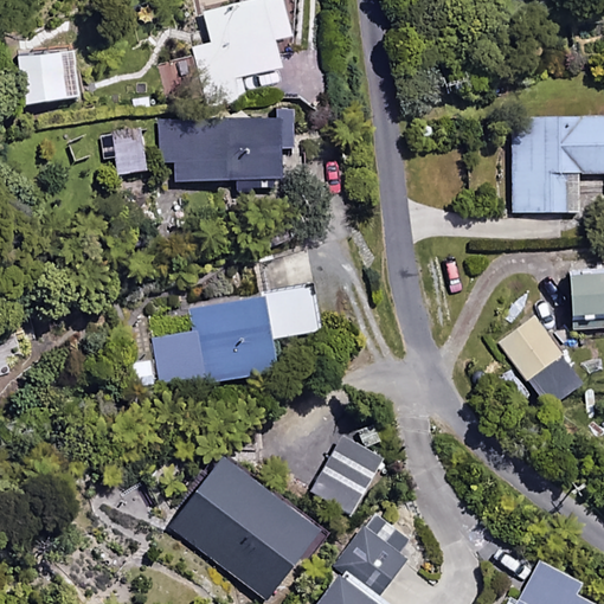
[(210,43),(192,49),(206,92),(224,87),(230,103),(249,96),(243,81),(284,66),(274,38),(290,32),(278,0),(242,0),(200,14),(210,43)]
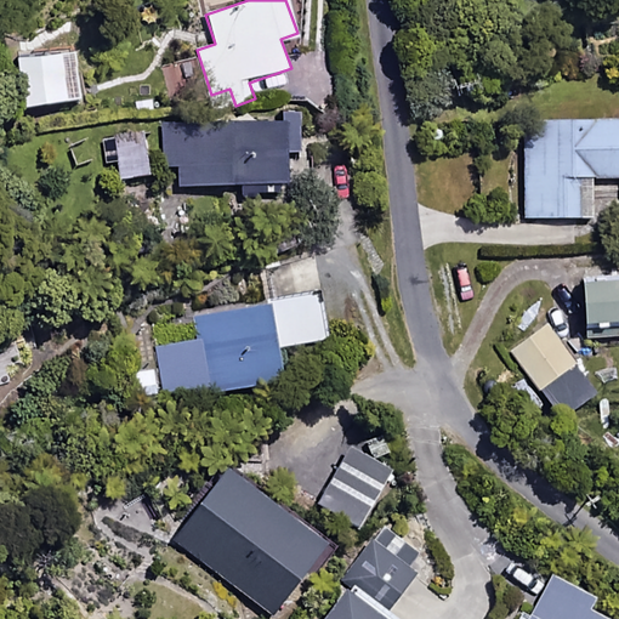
[(618,119),(535,121),(537,155),(526,155),(526,217),(592,217),(591,177),(618,177),(618,119)]
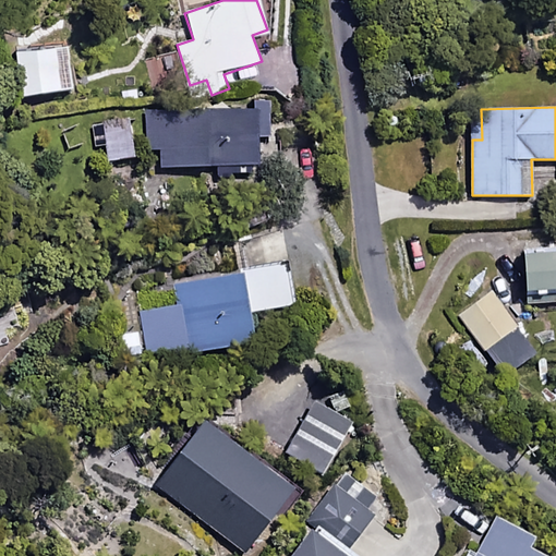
[(170,146),(160,146),(161,168),(221,165),(221,169),(257,168),(256,136),(269,136),(268,108),(168,113),(170,146)]
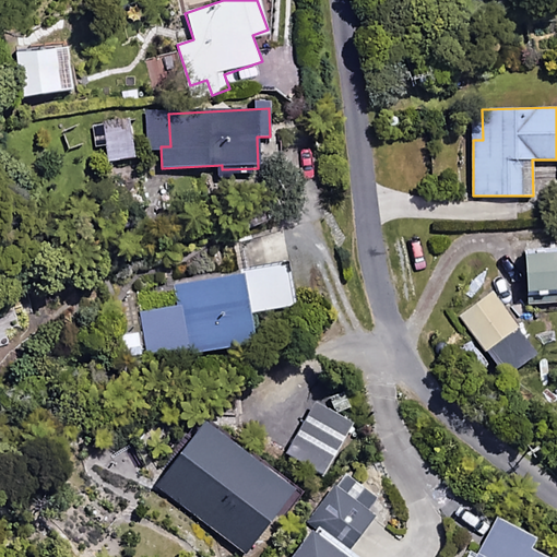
[(133,155),(128,119),(92,125),(97,160),(133,155)]
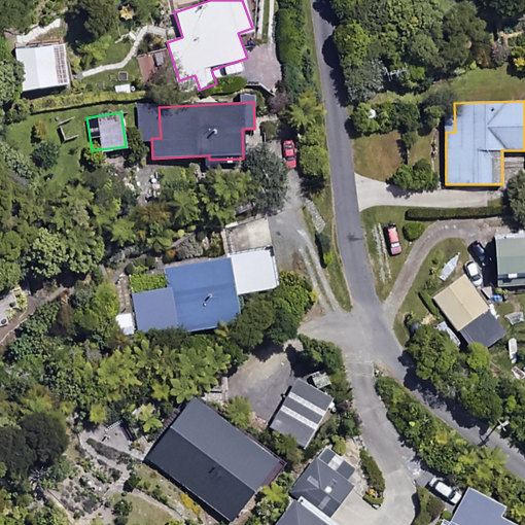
[(524,234),(490,237),(493,287),(524,285),(524,234)]
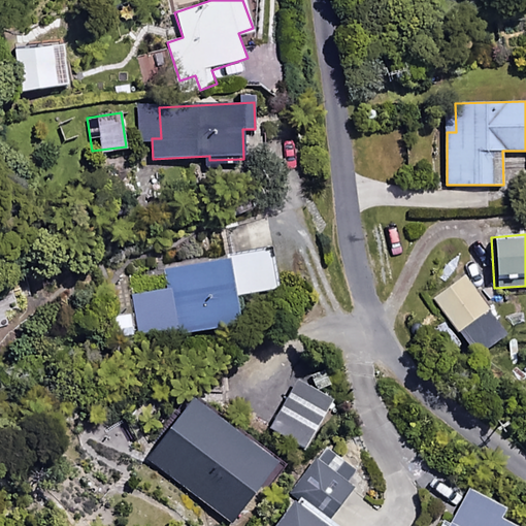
[(280,289),(273,251),(165,267),(168,288),(135,293),(142,339),(240,324),(236,295),(280,289)]
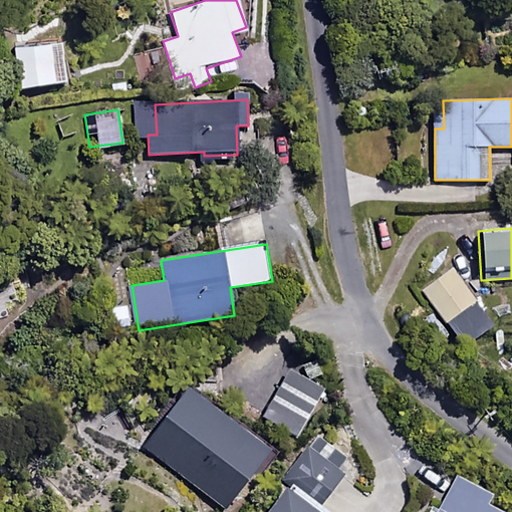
[(493,327),(453,269),(423,289),(437,309),(420,321),(446,359),(493,327)]
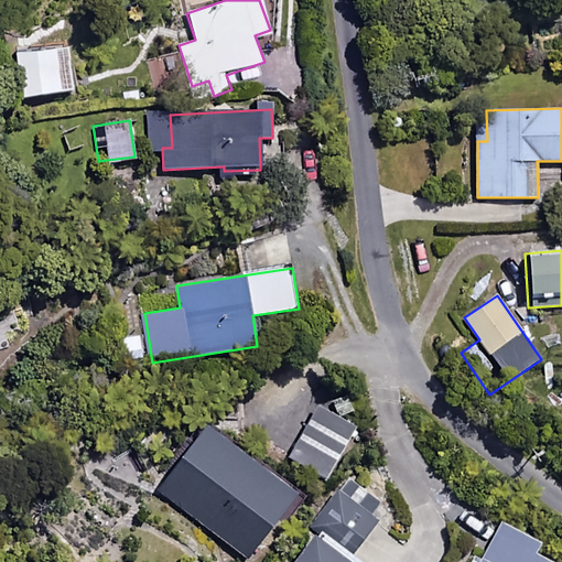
[(352,408),(325,392),(290,456),(328,478),(357,427),(345,420),(352,408)]
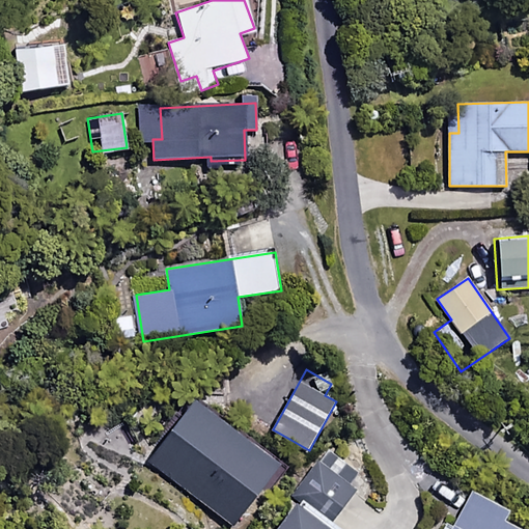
[(276,465),(193,401),(149,460),(231,523),(276,465)]
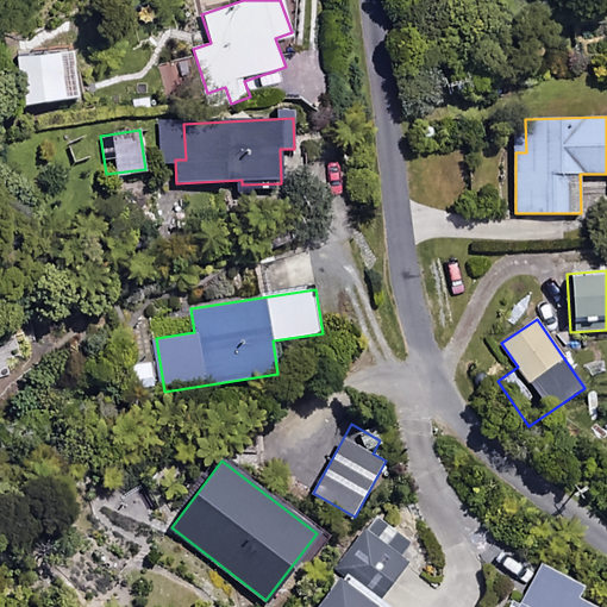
[(410,540),(376,515),(361,536),(381,551),(362,577),(385,593),(408,562),(399,554),(410,540)]
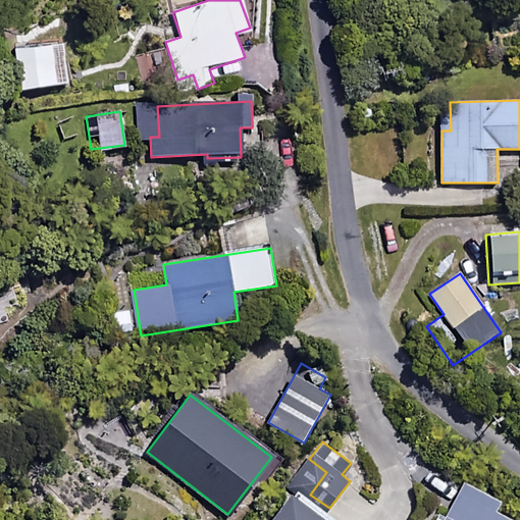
[(518,519),(519,517),(462,485),(446,516),(438,512),(433,519),(518,519)]
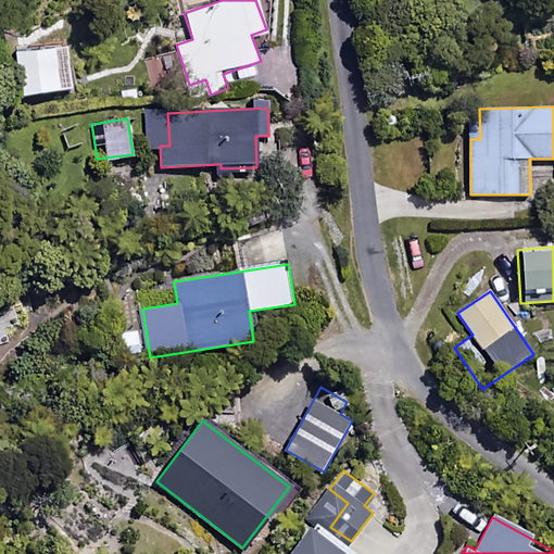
[(350,553),(310,527),(290,553),(350,553)]
